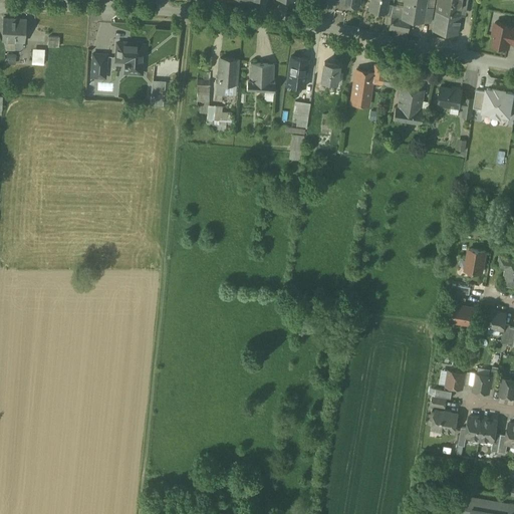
[(387,0),(370,0),(369,8),(384,12),(387,4),(387,0)]
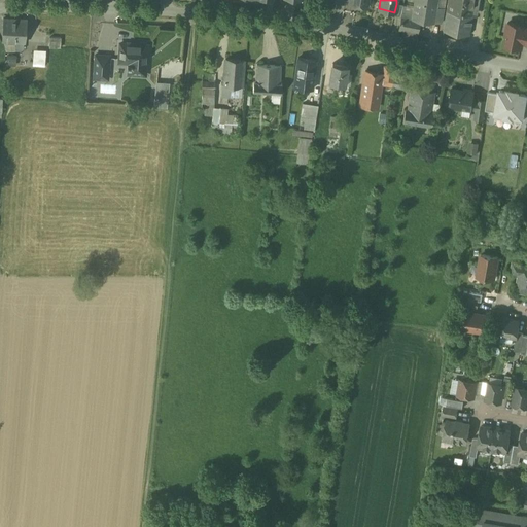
[(436,0),(415,0),(413,14),(412,22),(419,23),(419,19),(433,22),(436,0)]
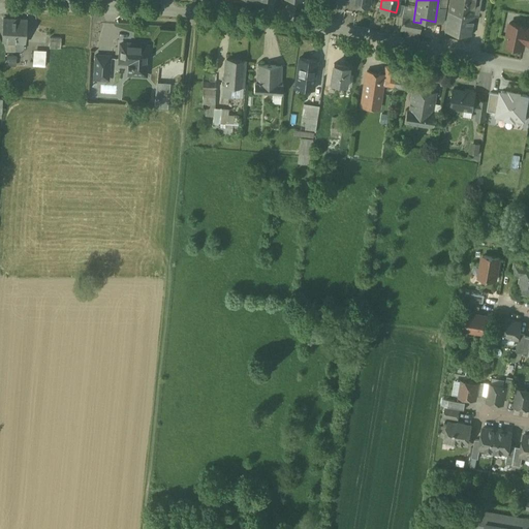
[(480,0),(449,0),(449,3),(478,8),(479,8),(480,0)]
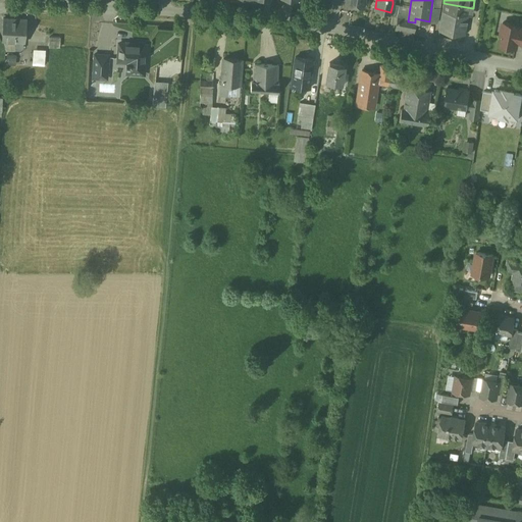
[(472,8),(444,3),(440,23),(447,24),(444,39),(466,44),(469,23),(476,24),(478,13),(471,11),(472,8)]
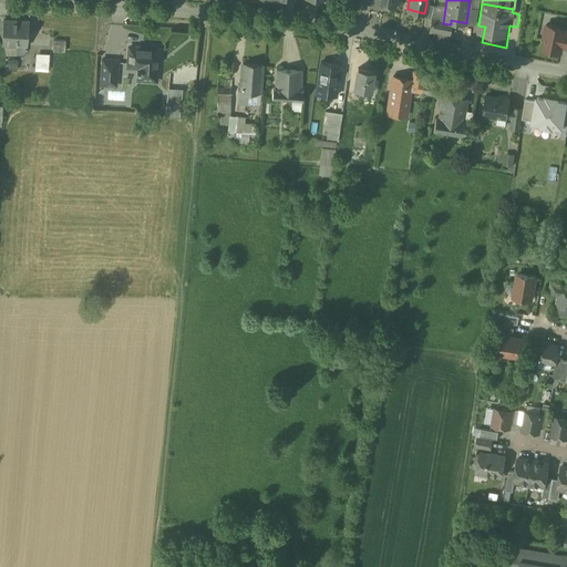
[(424,13),(423,17),(430,19),(433,6),(426,4),(424,13)]
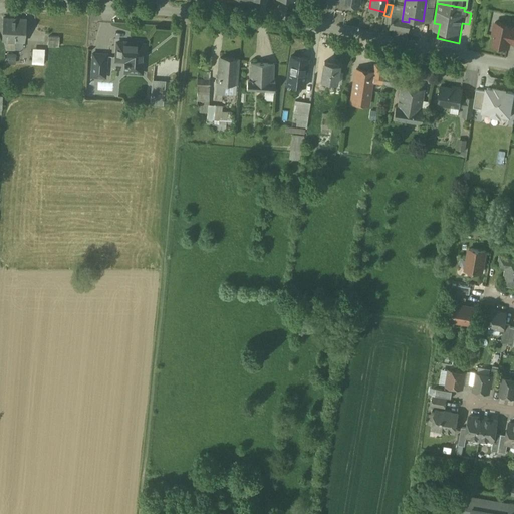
[(403,14),(393,12),(391,27),(407,31),(409,22),(402,21),(403,14)]
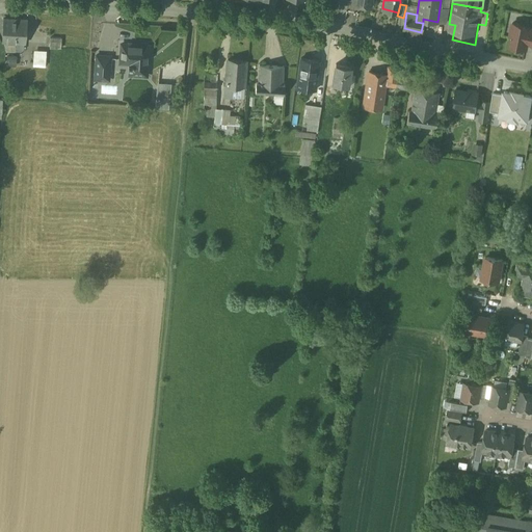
[(27,20),(4,19),(3,41),(3,42),(26,43),(27,20)]
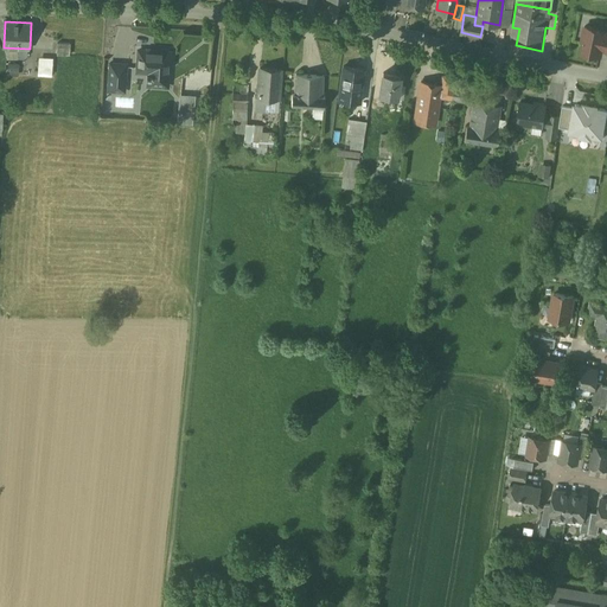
[(606,31),(585,26),(582,39),(585,39),(582,52),(600,56),(601,50),(606,50),(606,32),(605,32),(606,31)]
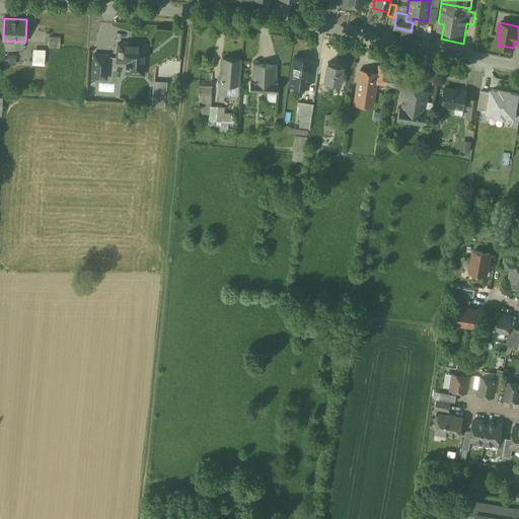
[(60,36),(49,36),(50,48),(60,47),(60,36)]
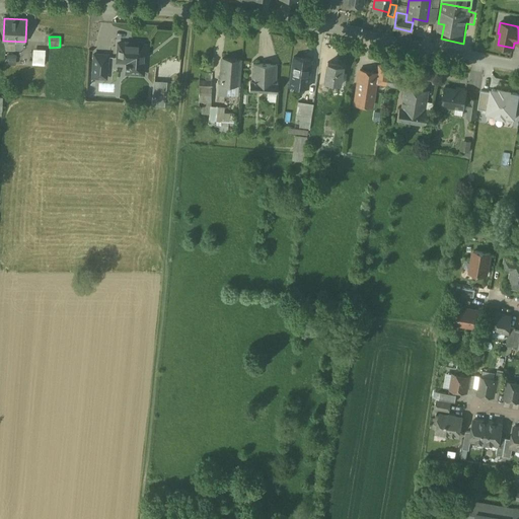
[(145,45),(119,43),(118,57),(128,58),(128,63),(126,63),(126,64),(128,65),(127,72),(143,73),(145,45)]
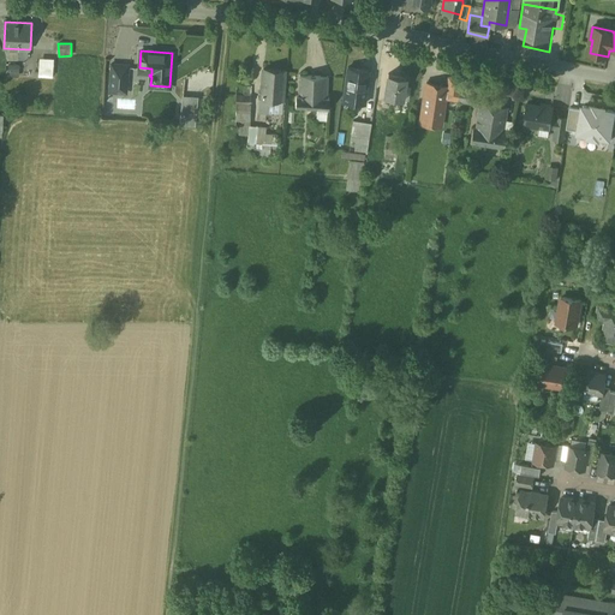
[(40,57),(39,76),(54,76),(54,58),(40,57)]
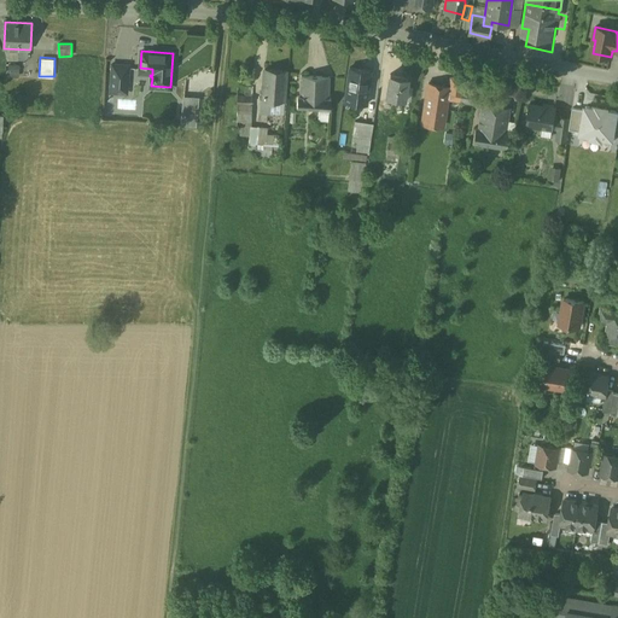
[(129,65),(114,63),(111,92),(128,93),(129,65)]
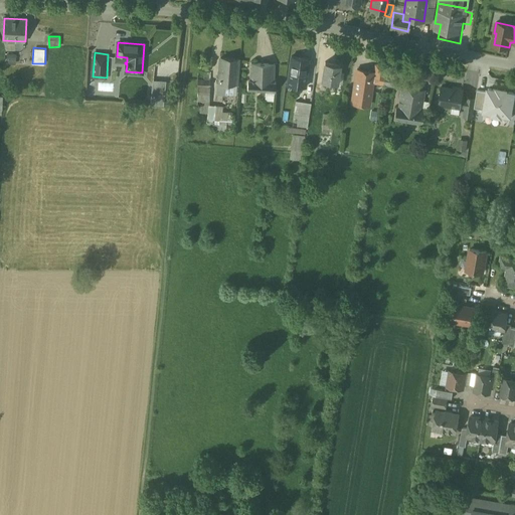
[(309,59),(291,57),(288,79),(289,79),(288,84),(293,84),(294,79),(298,80),(297,83),(306,84),(306,81),(309,59)]
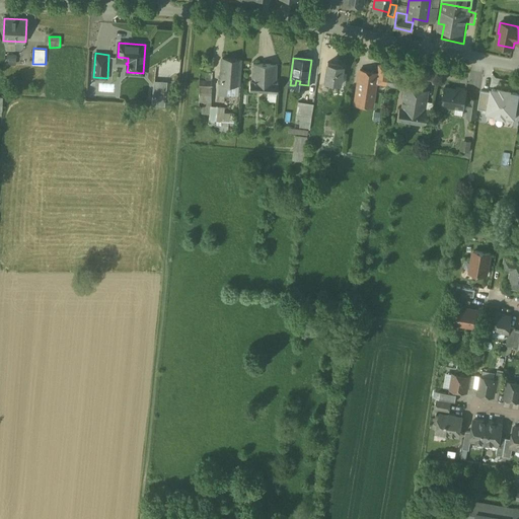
[(240,60),(223,59),(221,73),(238,75),(240,60)]
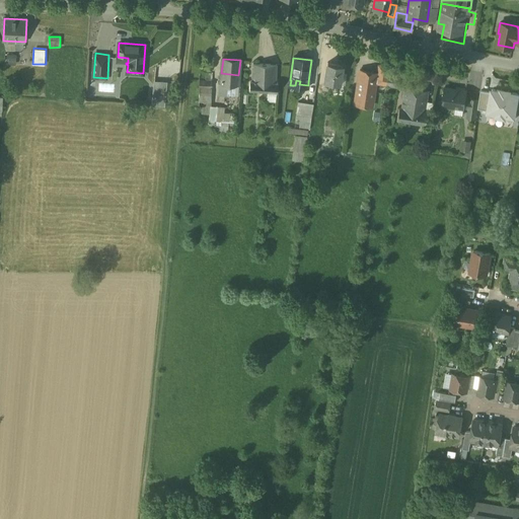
[(277,65),(253,63),(253,74),(258,74),(258,82),(265,82),(265,78),(270,78),(270,74),(277,75),(277,65)]
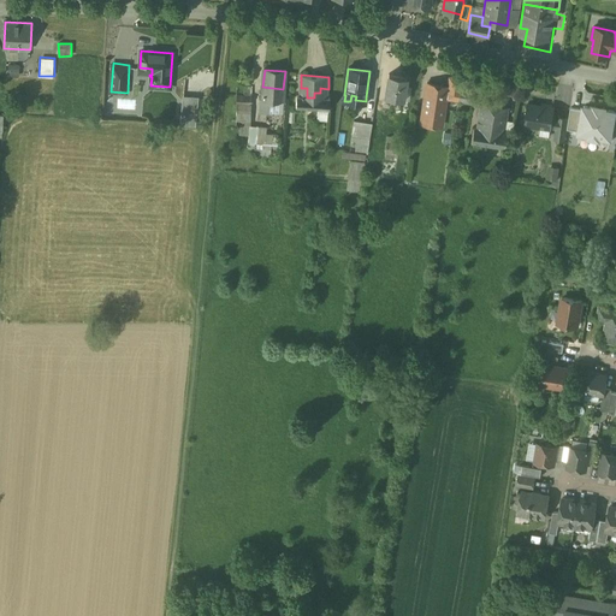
[(404,77),(388,75),(384,96),(402,99),(404,77)]
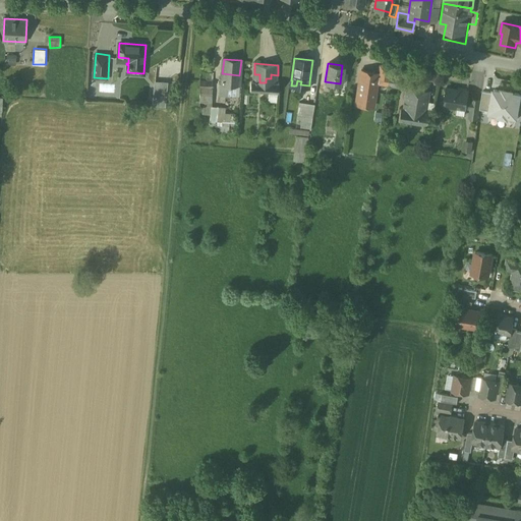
[(390,67),(380,65),(379,73),(378,83),(387,85),(389,75),(390,67)]
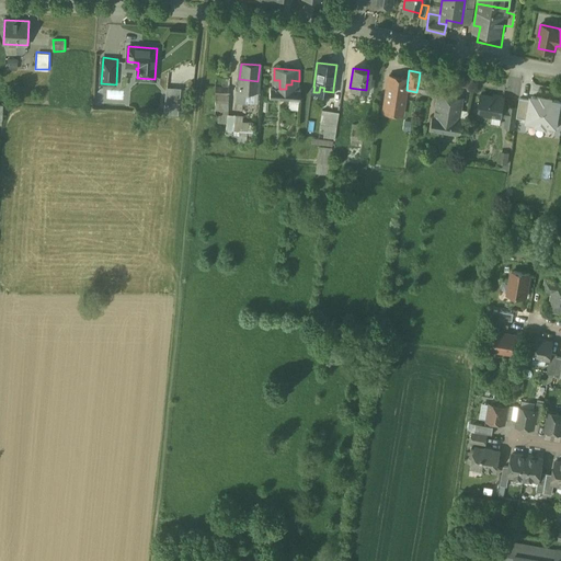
[(404,79),(389,77),(384,112),(402,115),(404,99),(401,98),(404,79)]
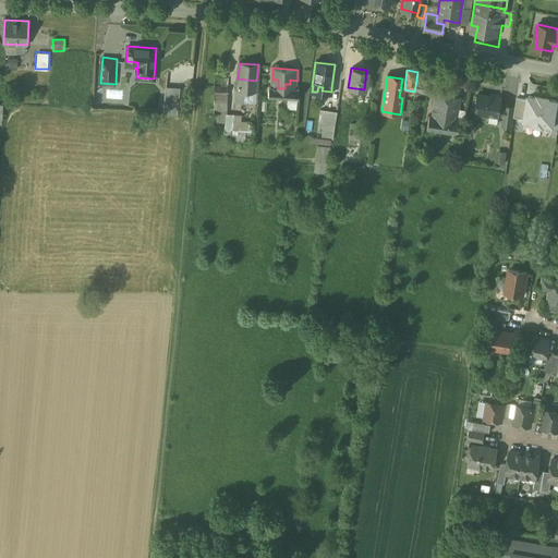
[(256,81),(238,79),(238,88),(235,88),(234,97),(244,98),(244,89),(256,91),(256,81)]
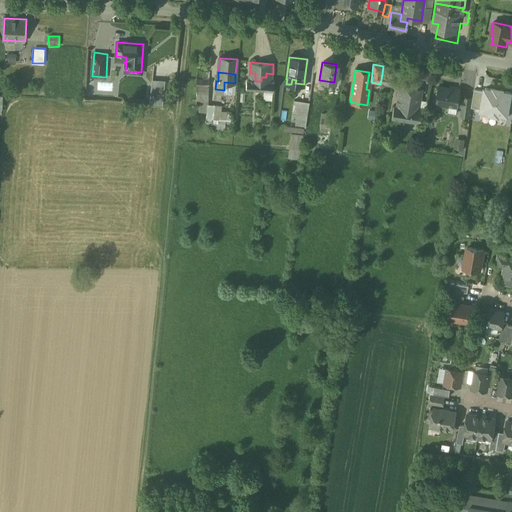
[(255,73),(250,73),(250,77),(247,77),(247,89),(274,90),(274,81),(272,81),(273,74),(266,73),(266,77),(261,77),(261,81),(255,81),(255,73)]
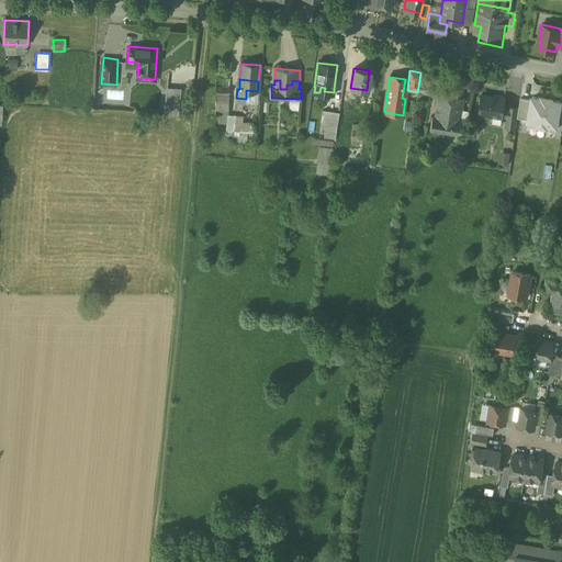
[(167,86),(166,105),(181,105),(181,87),(167,86)]
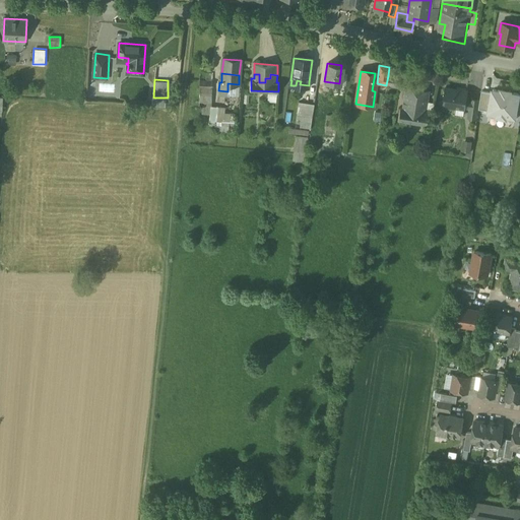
[(429,92),(406,88),(403,108),(400,108),(398,120),(426,125),(428,112),(426,112),(429,92)]
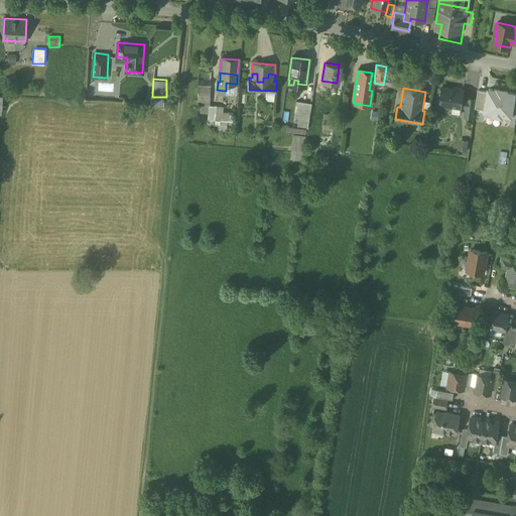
[(464,91),(441,88),(439,104),(441,104),(443,107),(449,108),(452,106),(466,108),(468,99),(463,98),(464,91)]
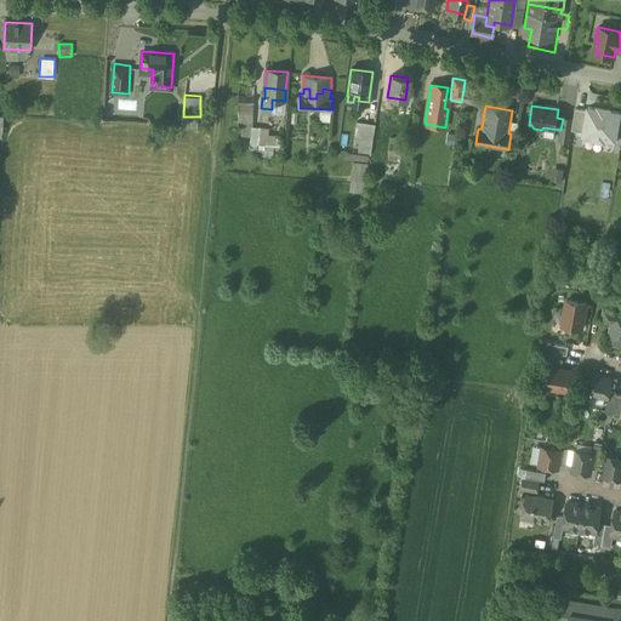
[(620,113),(588,107),(584,134),(594,135),(594,138),(604,140),(604,137),(615,138),(620,113)]
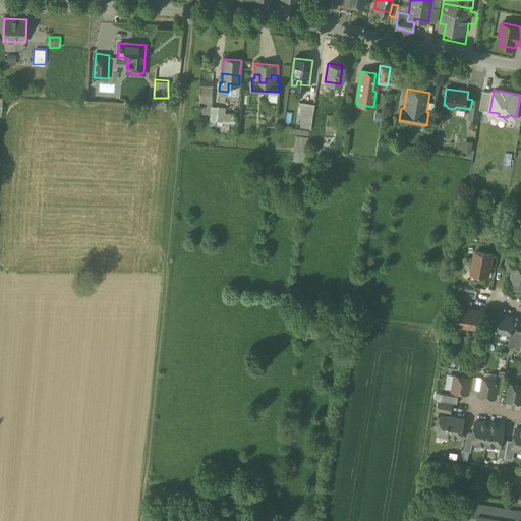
[(479,100),(472,99),(472,100),(470,109),(469,117),(477,118),(479,100)]
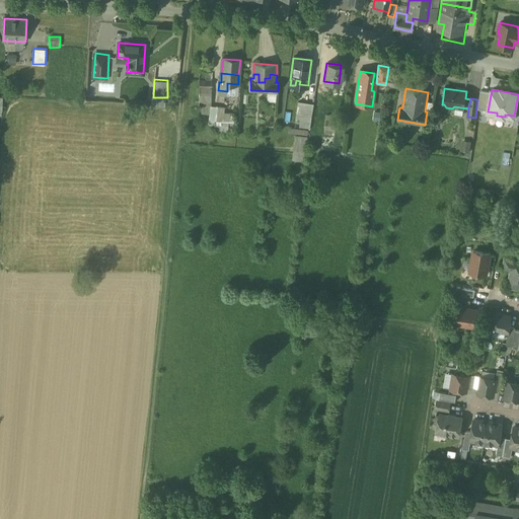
[(313,104),(298,101),(296,115),(303,116),(311,117),(313,104)]
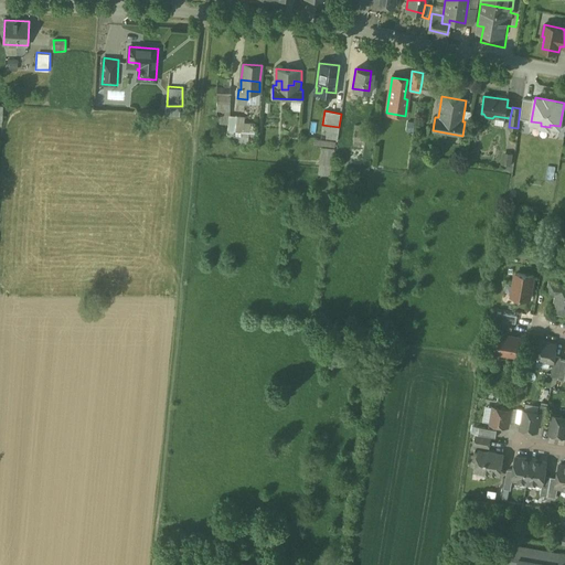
[(236,116),(228,116),(227,132),(235,132),(236,116)]
